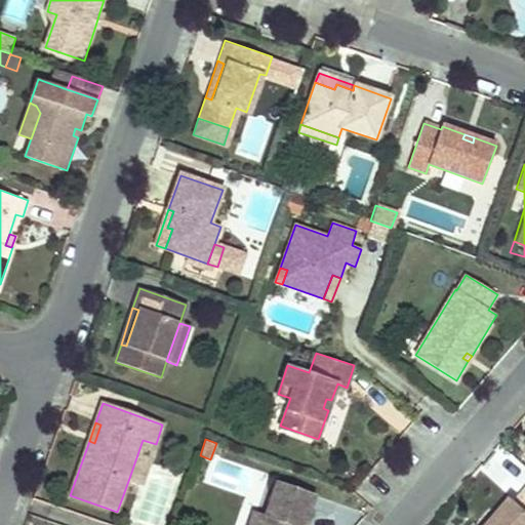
[(140,485),(156,444),(143,440),(128,481),(140,485)]
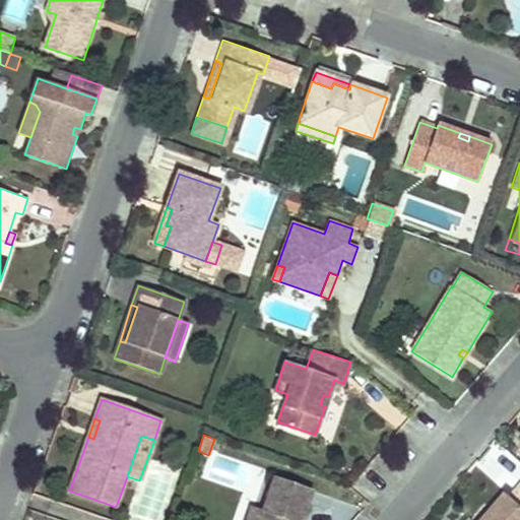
[(300,519),(312,491),(275,477),(263,511),(252,507),(248,518),(249,519),(300,519)]
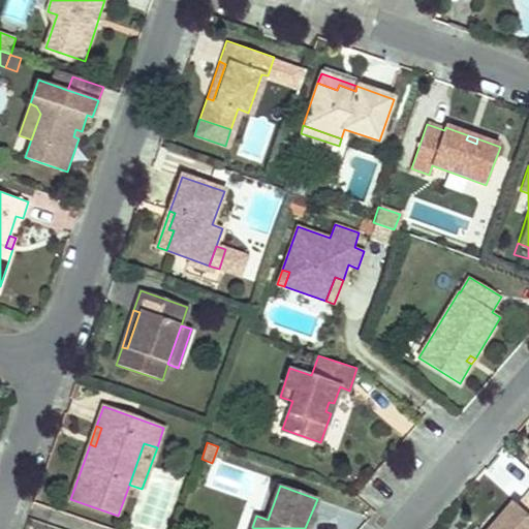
[(528,528),(528,493),(519,504),(516,501),(490,528),(528,528)]
